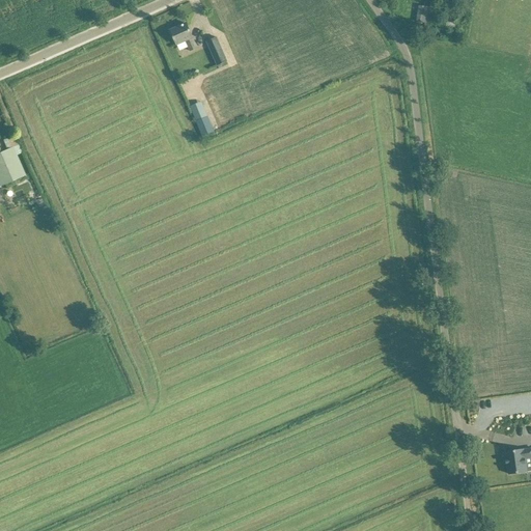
[(427,24),(430,7),(418,5),(415,21),(427,24)]
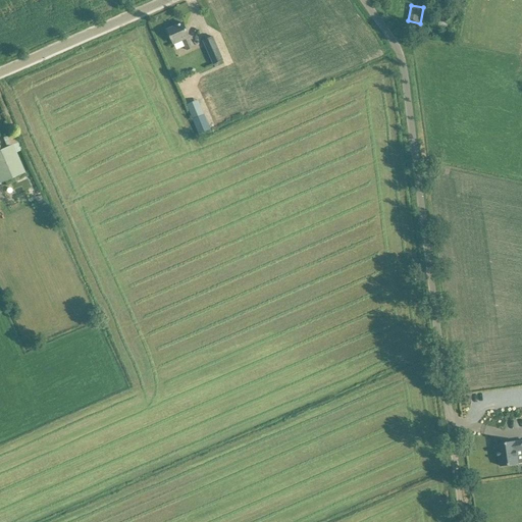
[(190,37),(188,33),(184,23),(167,30),(174,44),(183,40),(187,50),(194,47),(189,37),(190,37)]
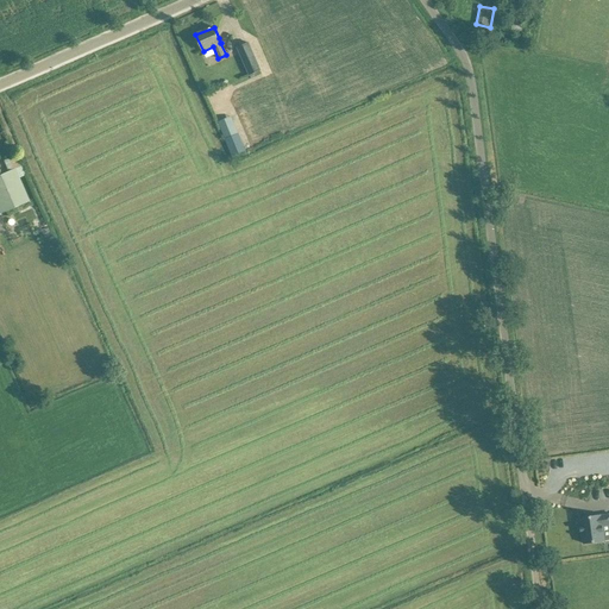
[(250,76),(261,70),(248,43),(237,48),(250,76)]
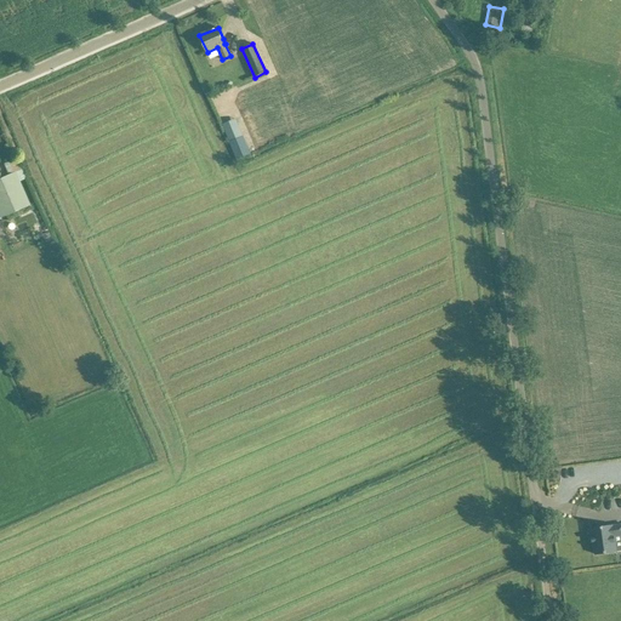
[(237,123),(224,129),(239,159),(250,154),(237,123)]
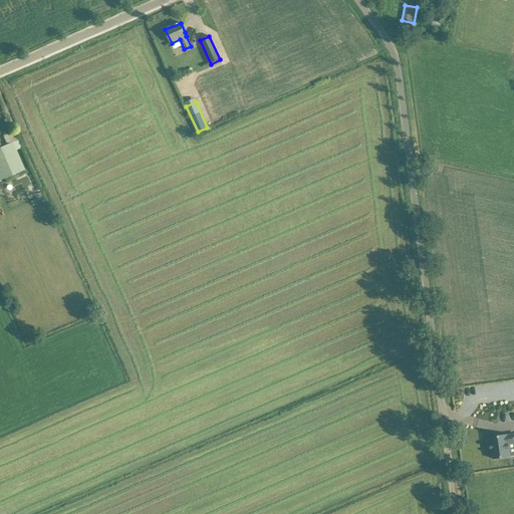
[(16,150),(20,148),(13,131),(3,136),(7,145),(0,148),(0,181),(24,170),(16,150)]
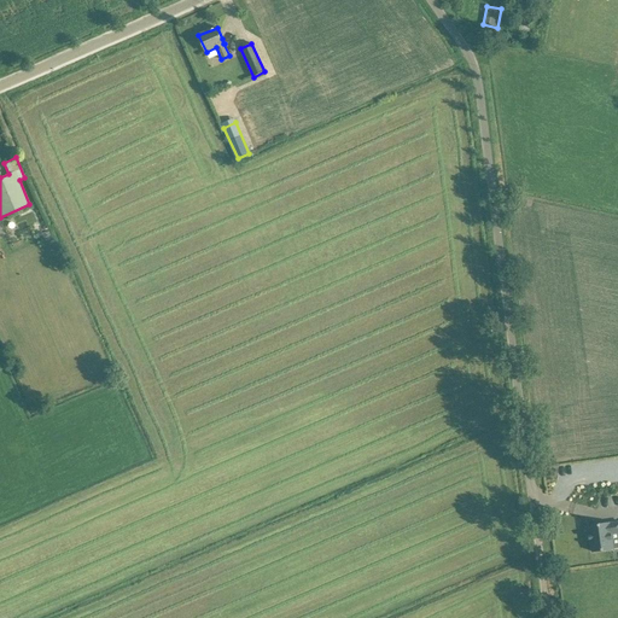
[(27,250),(36,250),(38,239),(28,238),(27,250)]
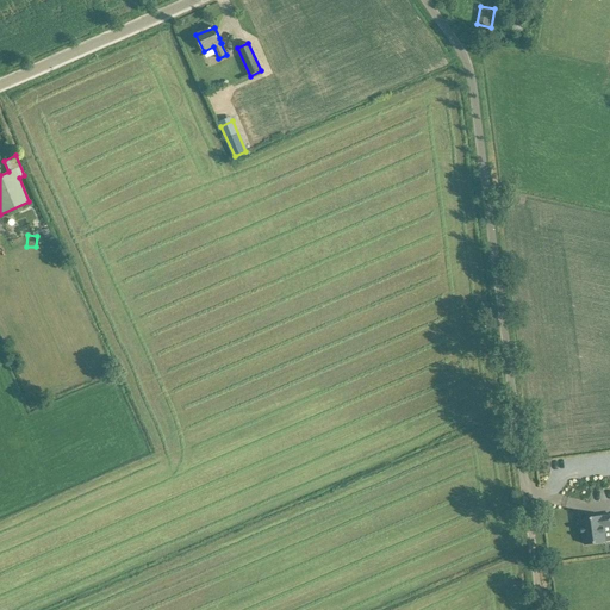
[(584,534),(585,545),(609,541),(609,515),(602,516),(579,520),(582,533),(582,534),(584,534)]
